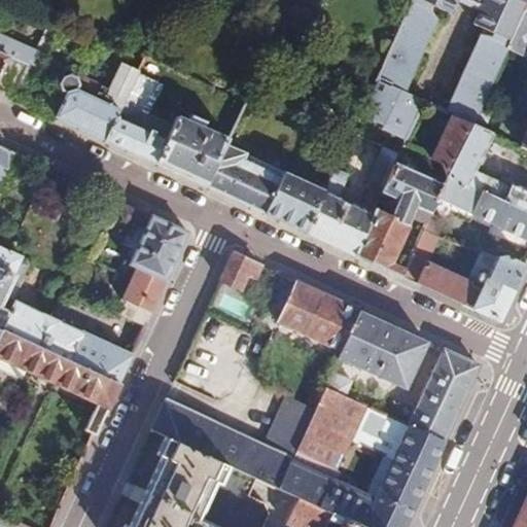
[(485,27),(447,110),(451,112),(471,121),(506,43),(526,0),(412,0),(382,67),(365,102),(364,104),(386,114),(384,118),(410,131),(424,99),(401,89),(434,16),(428,7),(430,1),(451,10),(455,0),(461,0),(480,8),(473,22),(485,27)]
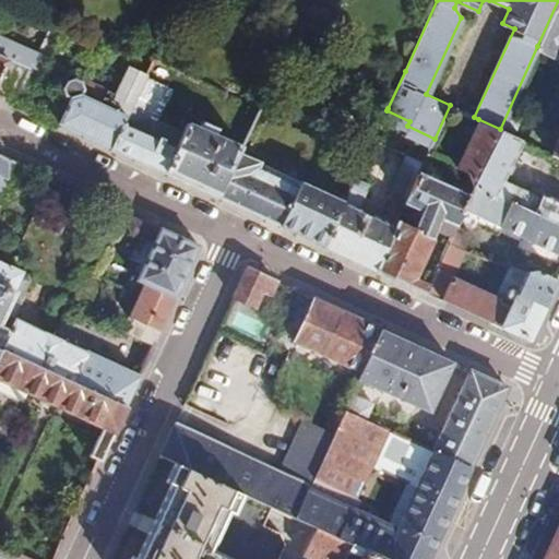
[(558,50),(558,0),(537,46),(557,56),(558,50)]
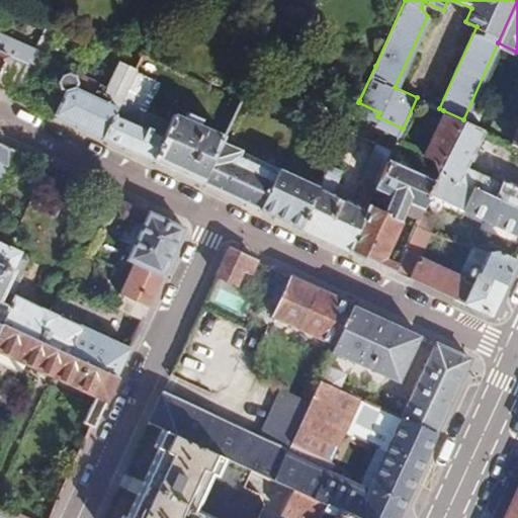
[(0,87),(25,99),(57,31),(48,26),(36,50),(0,33),(0,87)]
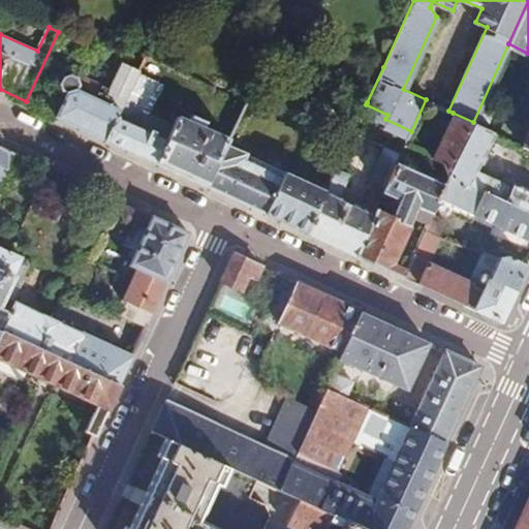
[(139,69),(123,62),(111,88),(78,72),(76,74),(72,72),(65,73),(61,84),(64,89),(61,96),(66,99),(58,117),(71,123),(106,139),(126,96),(138,70),(139,69)]
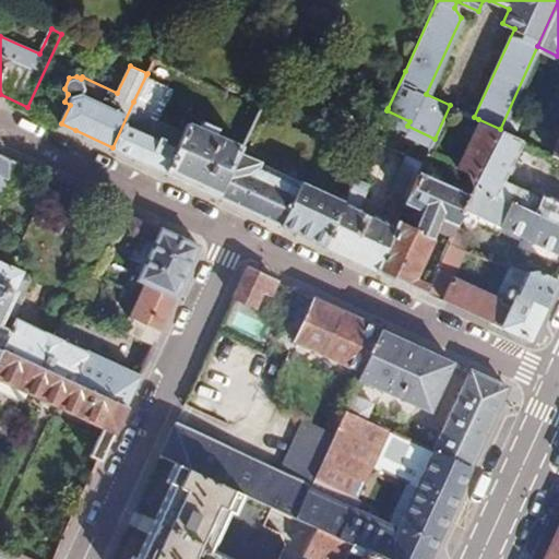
[(175,87),(146,74),(133,102),(113,147),(173,175),(221,197),(240,153),(244,145),(219,134),(222,128),(206,120),(202,127),(190,121),(185,130),(161,119),(175,87)]
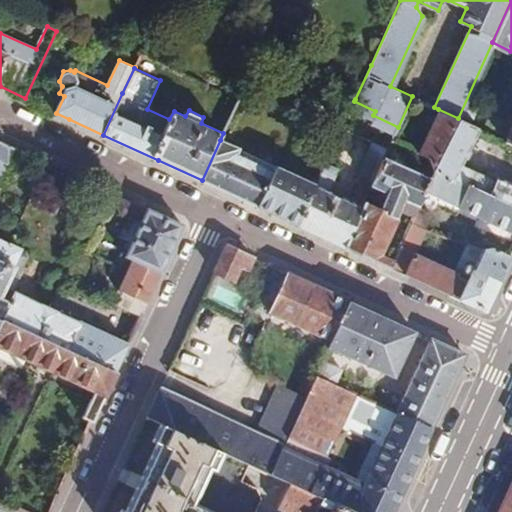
[(427,157),(435,171),(474,189),(481,174),(460,164),(477,126),(458,118),(438,109),(418,153),(427,157)]
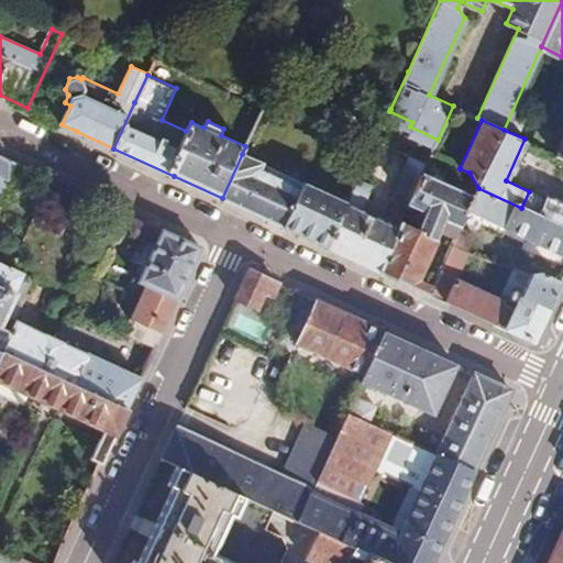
[(0,196),(3,198),(20,163),(0,153),(0,196)]
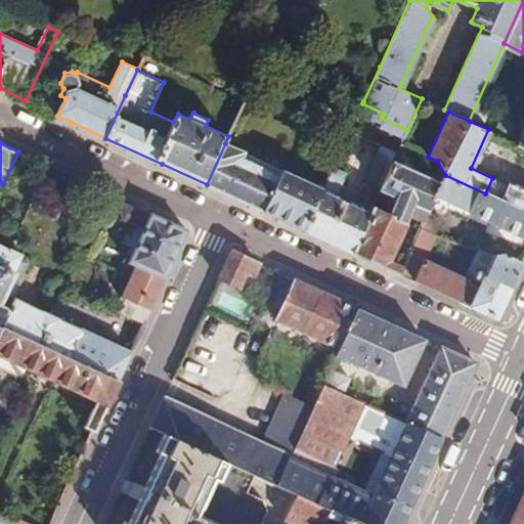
[(225,143),(207,184),(233,197),(264,211),(280,177),(244,159),(246,151),(225,143)]
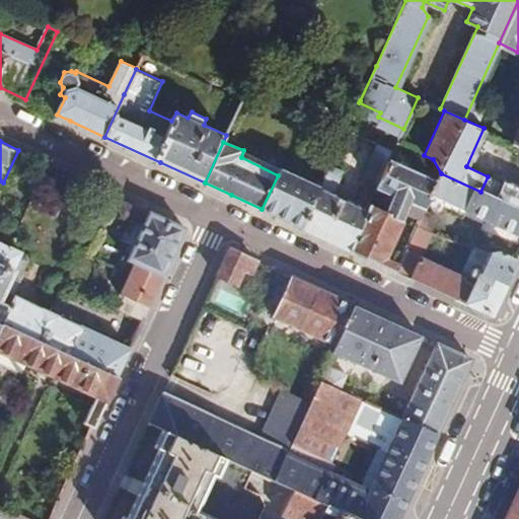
[(380,188),(392,162),(394,158),(378,151),(364,180),(380,188)]
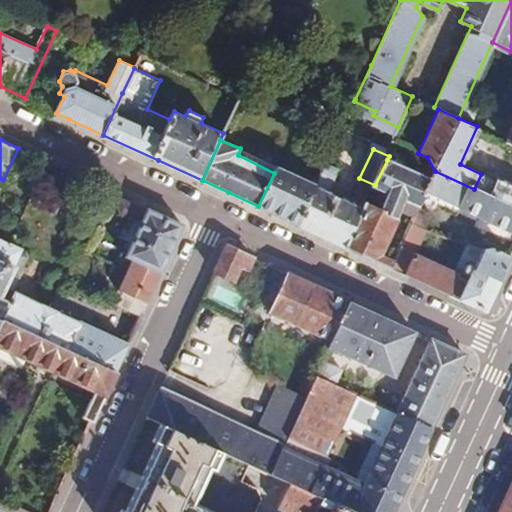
[(330,155),(316,184),(298,225),(324,237),(346,247),(365,207),(330,190),(343,161),(330,155)]
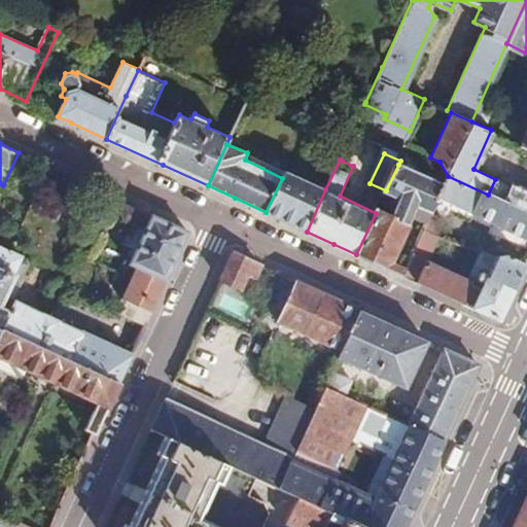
[(376,213),(356,254),(383,267),(401,276),(405,269),(392,262),(405,235),(401,234),(410,216),(425,223),(441,192),(444,185),(398,165),(386,190),(385,192),(401,201),(394,216),(378,209),(376,213)]
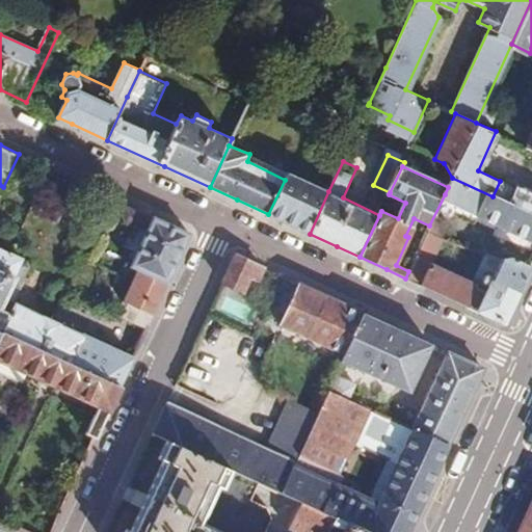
[(500,181),(493,196),(506,202),(514,184),(517,179),(503,173),(500,181)]
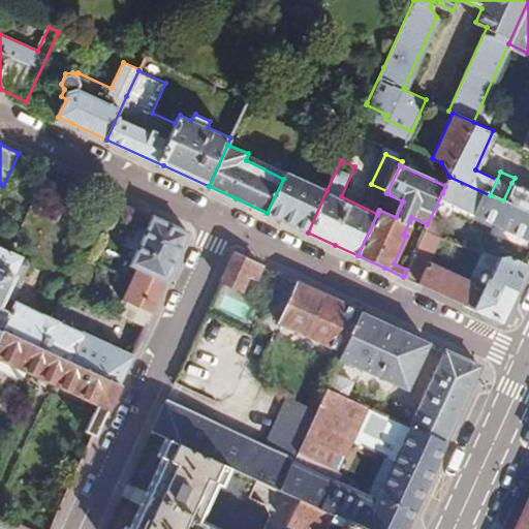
[(283,179),(267,213),(285,221),(308,232),(327,190),(298,177),(294,184),(283,179)]
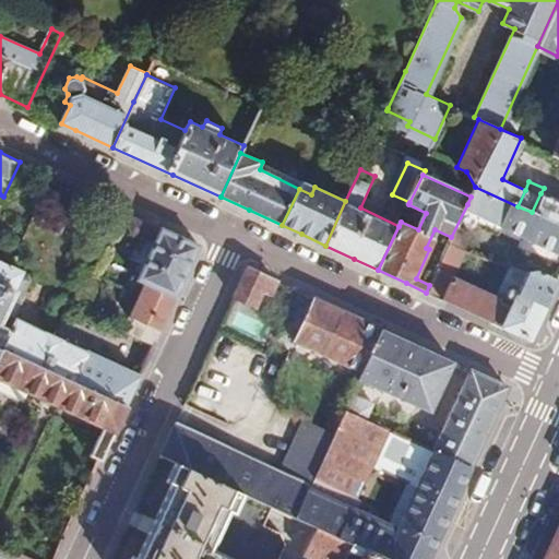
[(471,197),(467,204),(502,219),(500,225),(558,251),(558,225),(532,212),(518,206),(475,187),(471,197)]
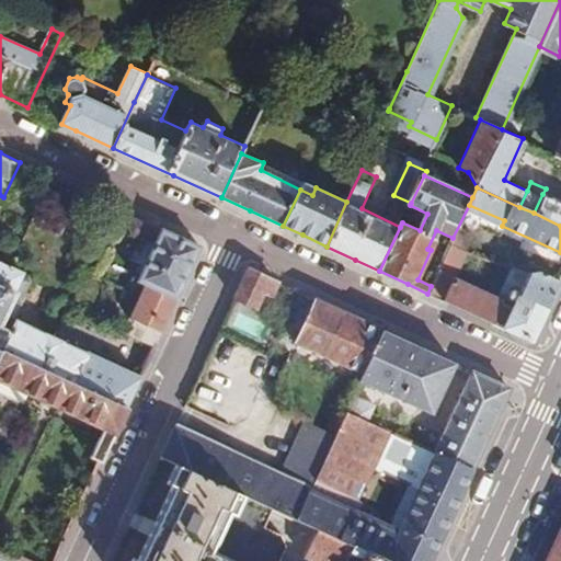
[(534,213),(560,226),(560,202),(542,194),(534,213)]
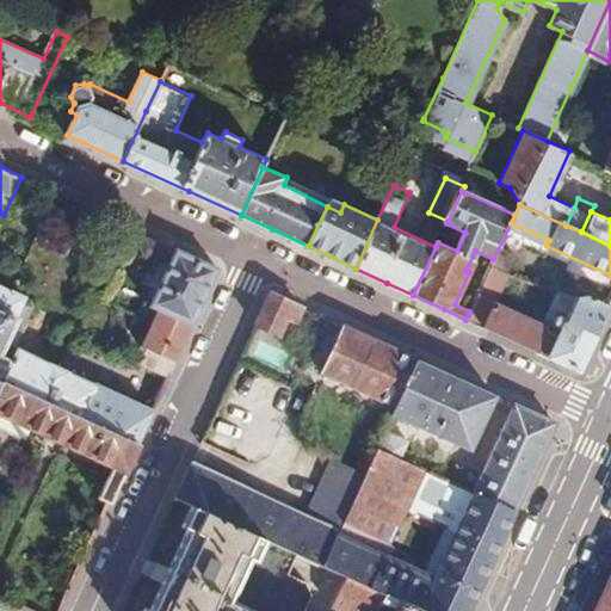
[(158,307),(192,323),(218,267),(142,233),(139,241),(144,255),(167,266),(149,304),(158,307)]
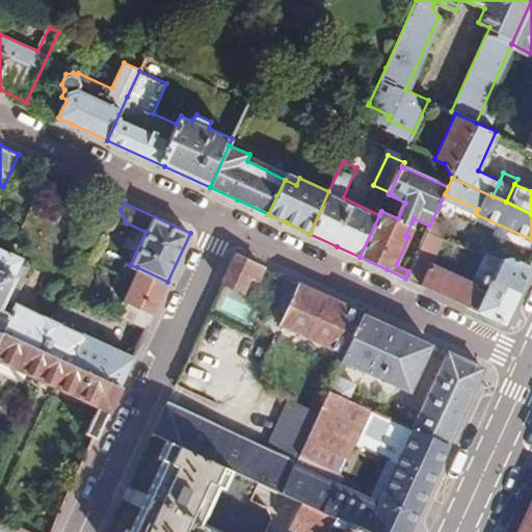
[(426,234),(408,271),(405,278),(426,288),(503,324),(515,297),(530,266),(511,258),(501,262),(489,257),(476,287),(432,266),(442,242),(426,234)]
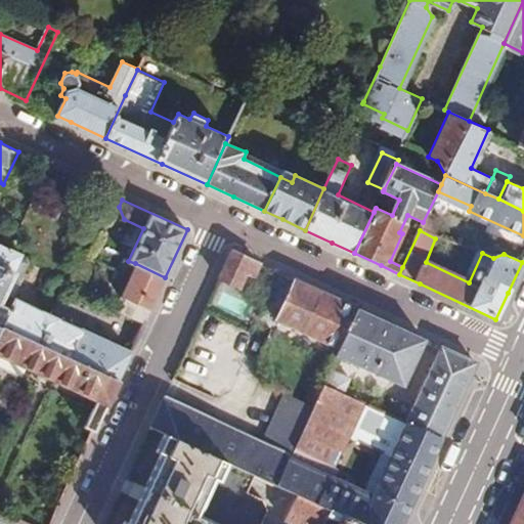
[(0,268),(9,249),(0,244),(0,268)]
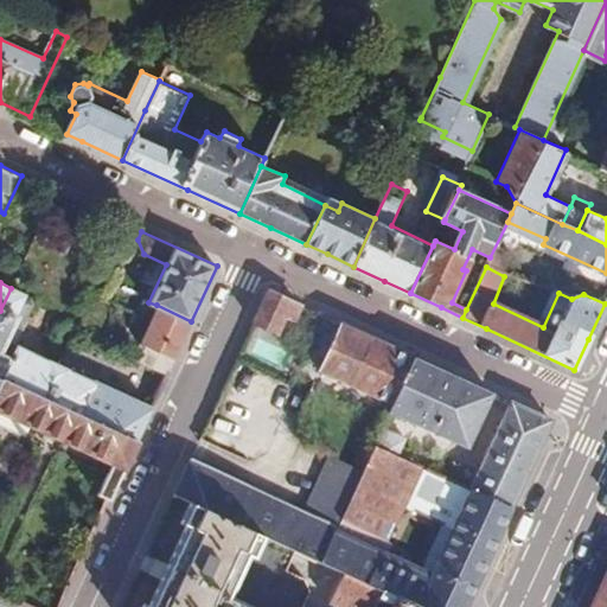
[(0,377),(1,378),(2,374),(7,360),(13,346),(14,342),(18,336),(24,320),(16,314),(24,294),(11,288),(0,311),(0,377)]
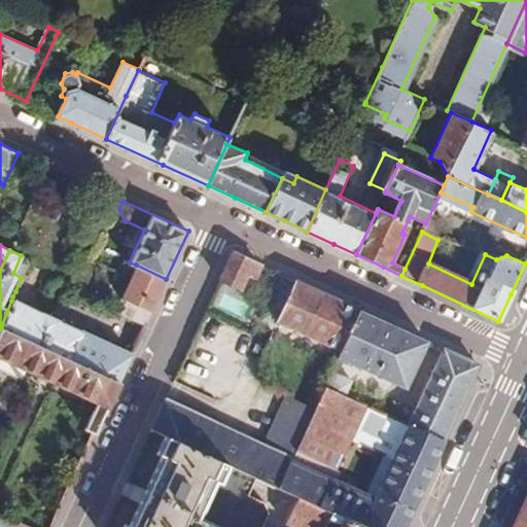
[(232,251),(218,281),(238,288),(245,273),(254,277),(260,264),(234,251),(232,251)]
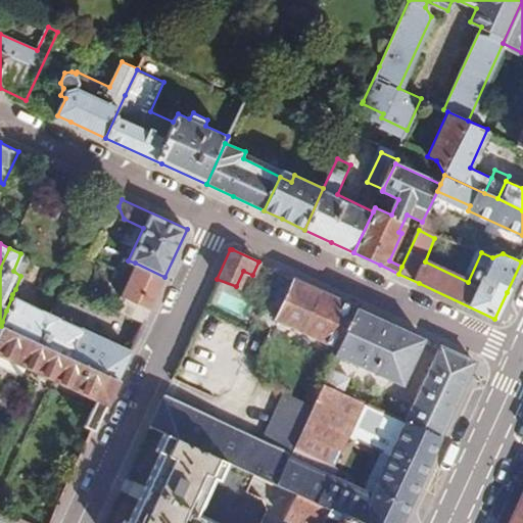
[(114,306),(144,320),(164,277),(135,263),(114,306)]
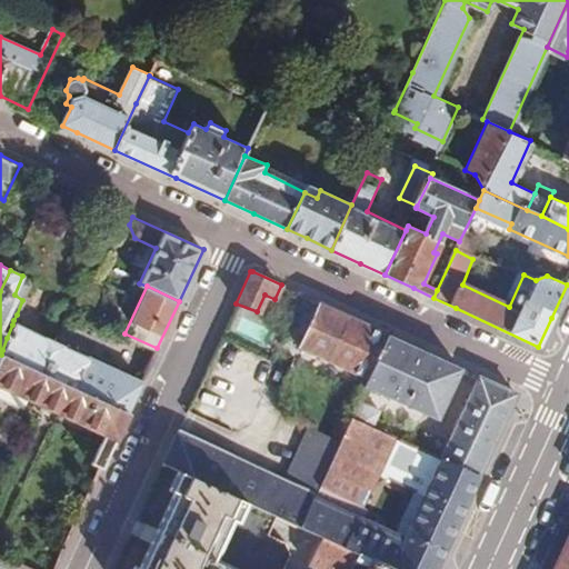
[(342,313),(318,302),(298,346),(323,357),(321,362),(329,366),(332,360),(368,377),(387,335),(342,313)]
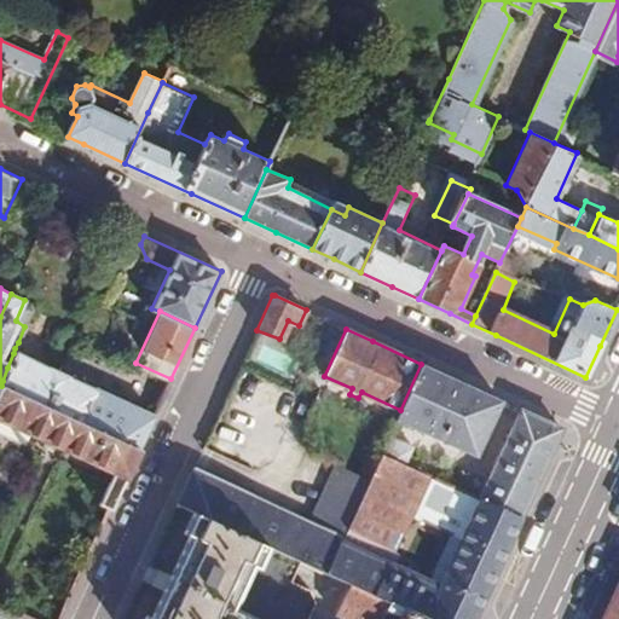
[(3,381),(1,386),(44,405),(59,369),(15,348),(13,353),(7,368),(3,381)]
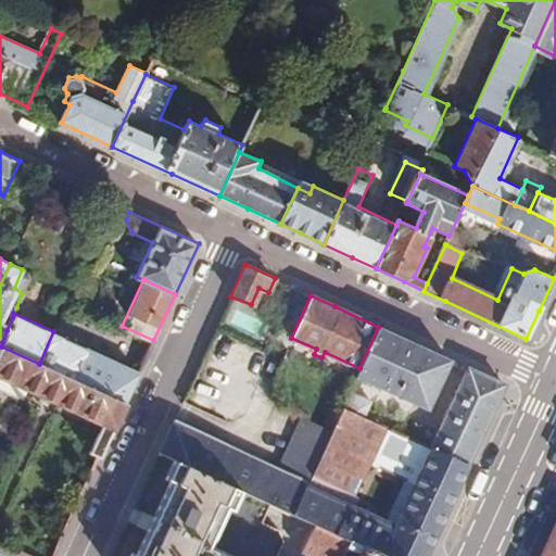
[(378,327),(359,368),(355,377),(425,409),(449,359),(378,327)]
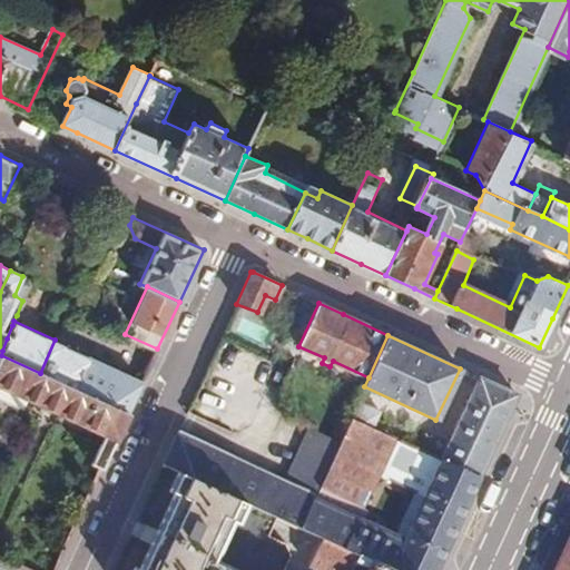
[(55,340),(40,373),(127,413),(150,364),(146,363),(145,365),(143,364),(139,370),(141,370),(138,379),(55,340)]
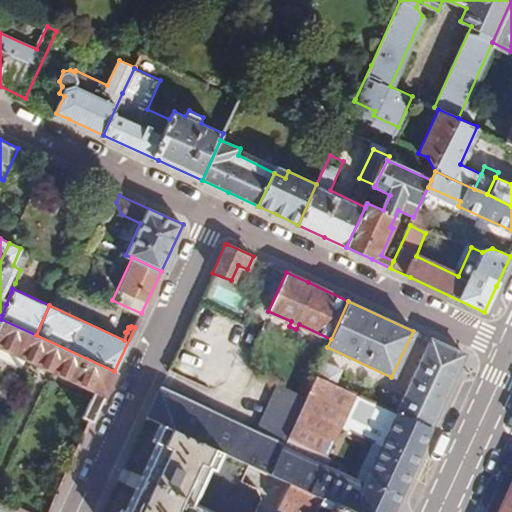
[(81,417),(91,422),(114,371),(36,335),(1,319),(0,321),(0,346),(93,390),(81,417)]
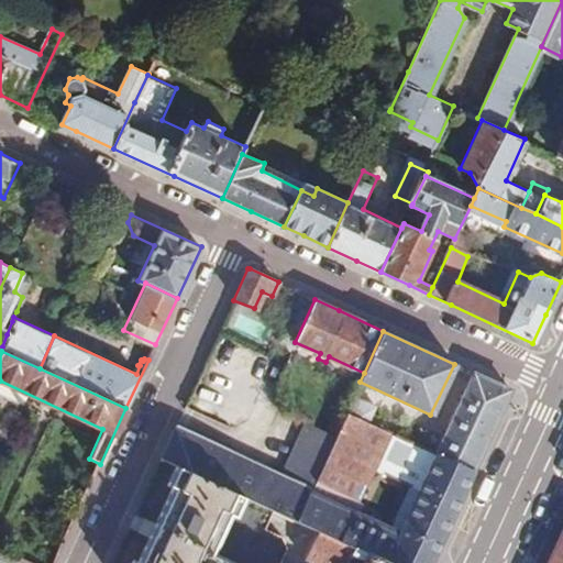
[(435,453),(472,471),(489,432),(509,389),(505,388),(472,373),(435,453)]
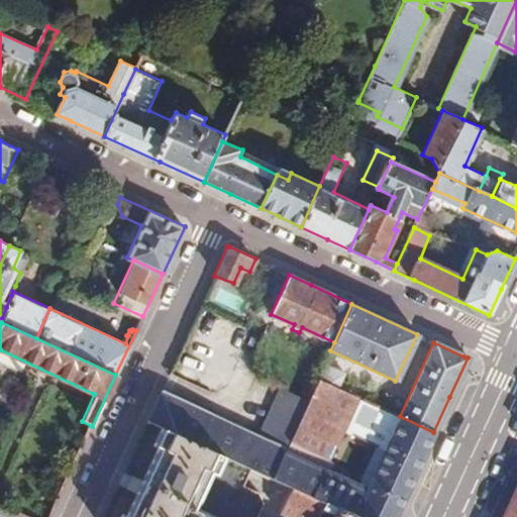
[(325,362),(318,378),(335,387),(342,371),(325,362)]
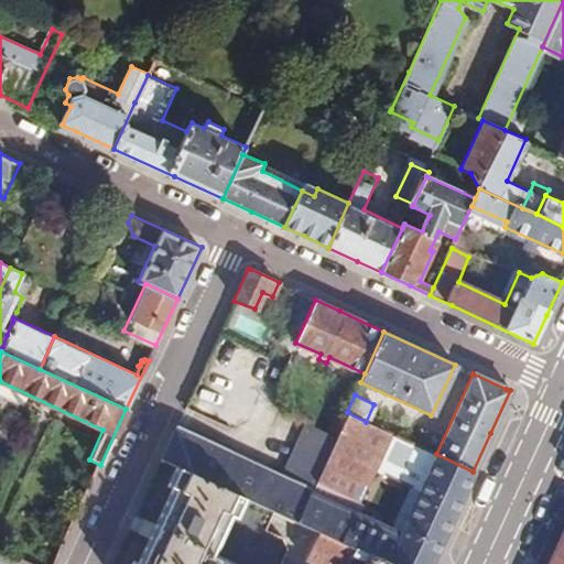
[(318,531),(390,563),(429,563),(449,521),(473,472),(436,454),(400,532),(346,507),(350,497),(358,500),(381,451),(400,458),(409,442),(366,422),(347,412),(335,437),(310,492),(296,521),(318,531)]
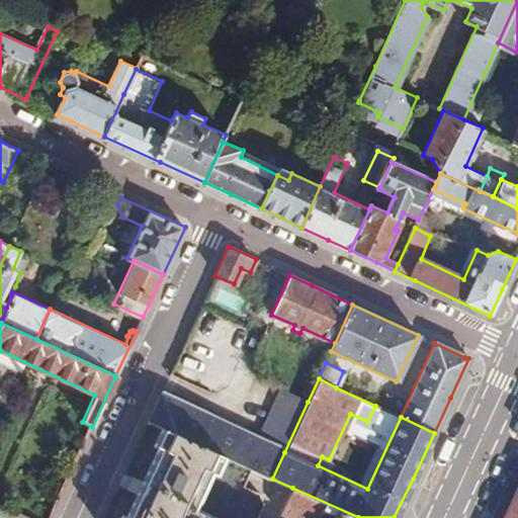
[(249,468),(272,479),(284,452),(254,437),(263,418),(248,411),(238,430),(160,395),(148,422),(161,428),(249,468)]
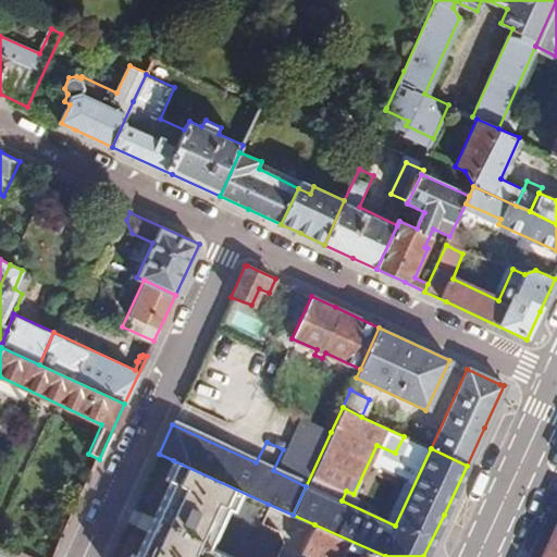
[(275,556),(283,544),(274,529),(259,522),(268,504),(173,460),(164,481),(169,483),(155,514),(153,517),(147,532),(146,534),(135,556),(131,556),(128,556),(275,556)]
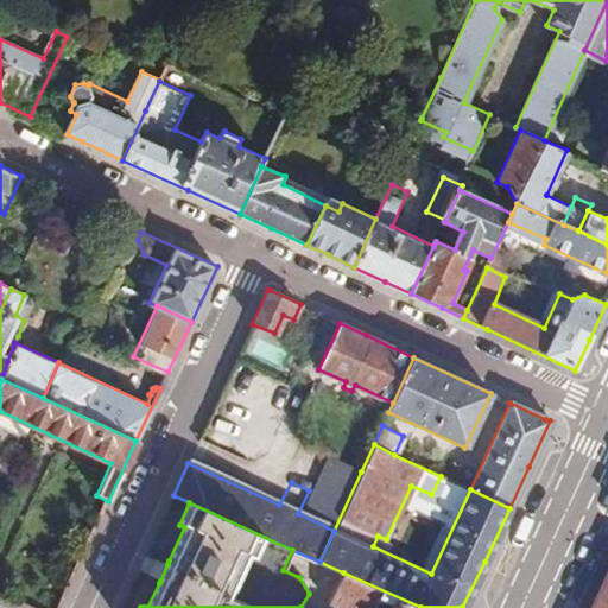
[(420,607),(343,572),(329,603),(339,607),(371,607),(375,599),(391,606),(388,607),(420,607)]
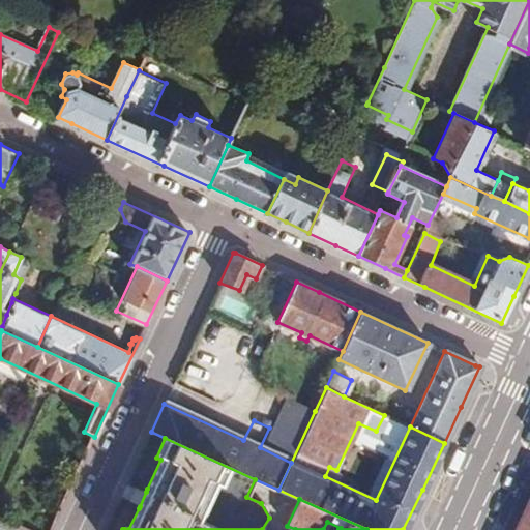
[(529,529),(529,500),(516,529),(529,529)]
